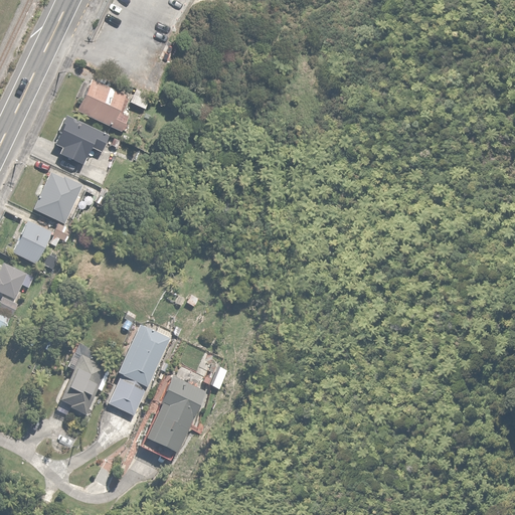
[(180,46),(167,41),(159,58),(173,64),(180,46)]
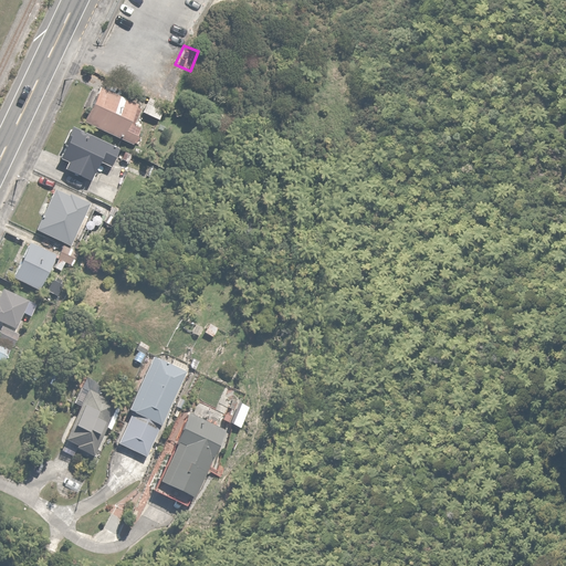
[(139,104),(97,85),(83,122),(134,144),(139,130),(129,126),(139,104)]
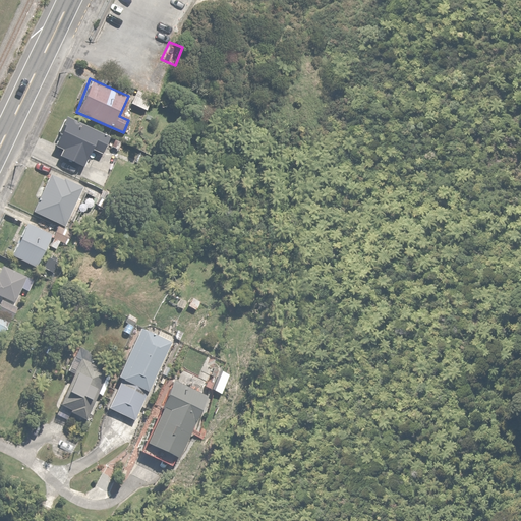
[(136,89),(129,104),(147,112),(154,97),(136,89)]
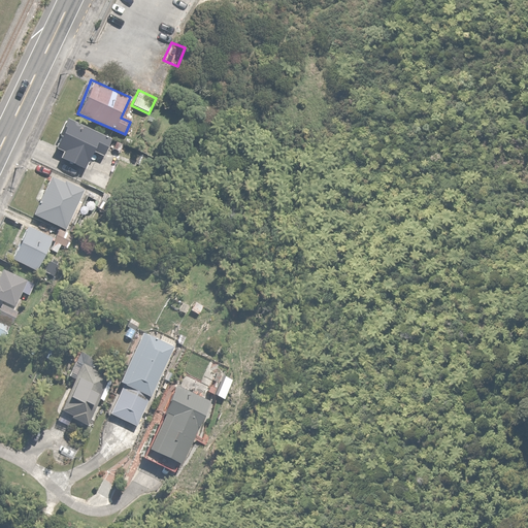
[(110,139),(64,119),(53,147),(60,151),(57,158),(83,168),(90,150),(103,156),(110,139)]
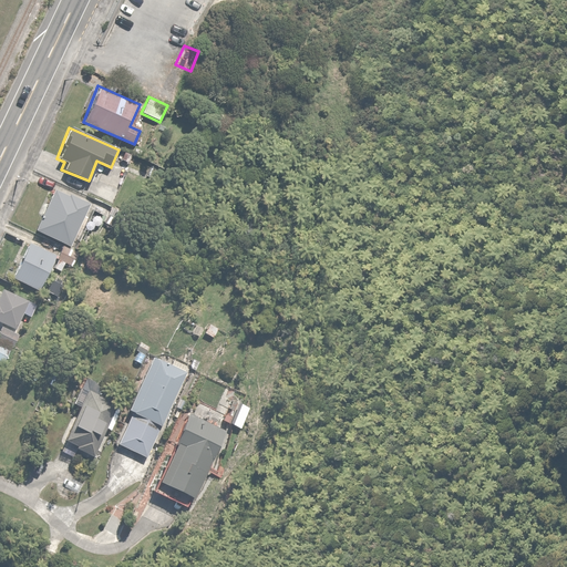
[(33,229),(64,245),(53,268),(61,271),(65,261),(73,266),(81,250),(71,246),(91,205),(54,187),(33,229)]
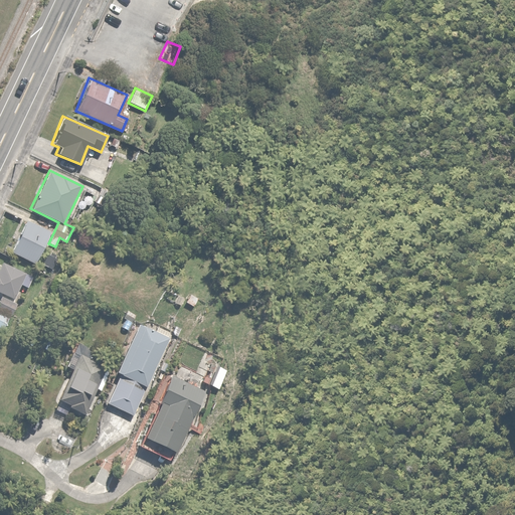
[(51,232),(26,220),(10,252),(35,265),(51,232)]
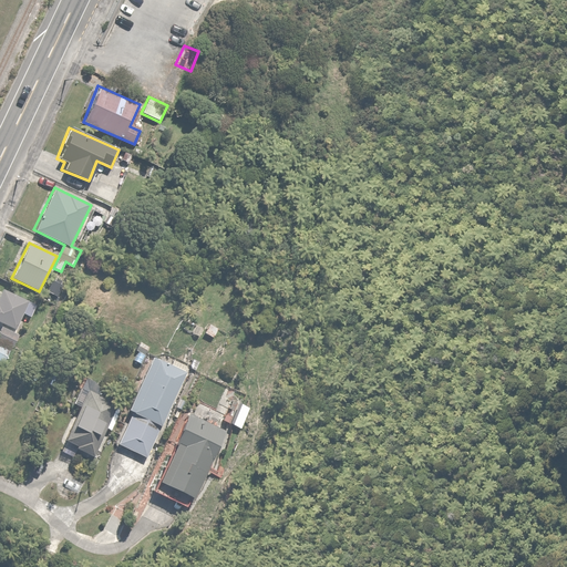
[(0,321),(22,332),(23,328),(28,329),(39,306),(33,303),(1,288),(0,289),(0,321)]
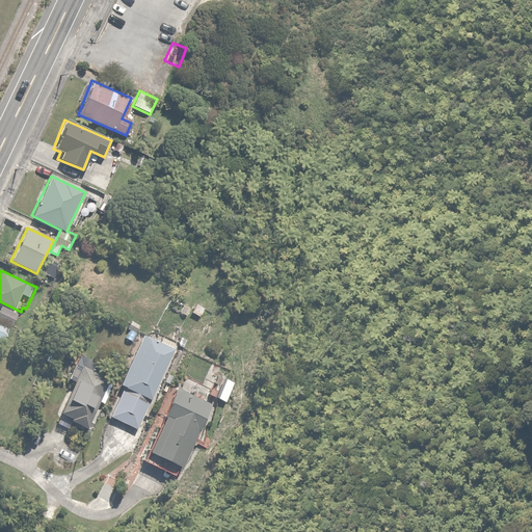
[(0,307),(0,320),(12,327),(19,315),(1,306),(0,307)]
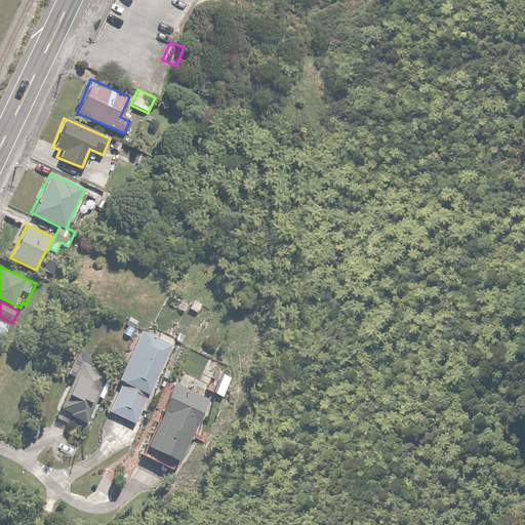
[(12,323),(0,316),(0,336),(3,338),(12,323)]
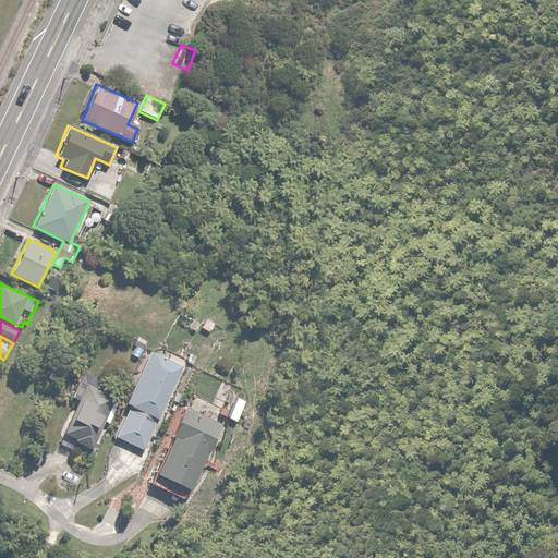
[(157,353),(150,350),(124,404),(129,407),(113,439),(146,455),(191,361),(160,347),(157,353)]
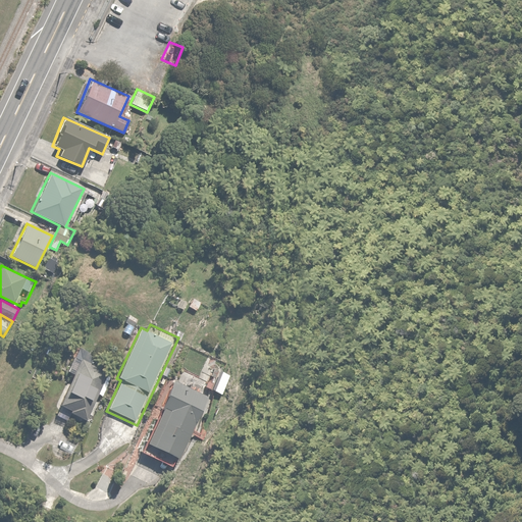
[(73,375),(58,406),(86,419),(97,394),(102,396),(117,365),(89,351),(84,360),(73,355),(65,371),(73,375)]
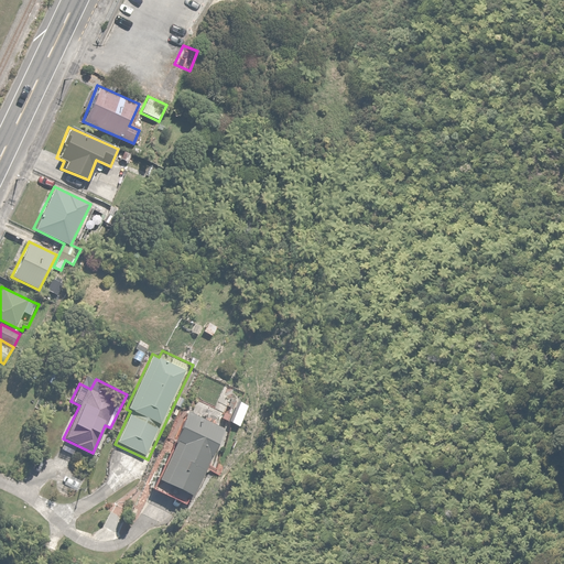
[(220,430),(185,413),(151,491),(185,507),(186,506),(220,430)]
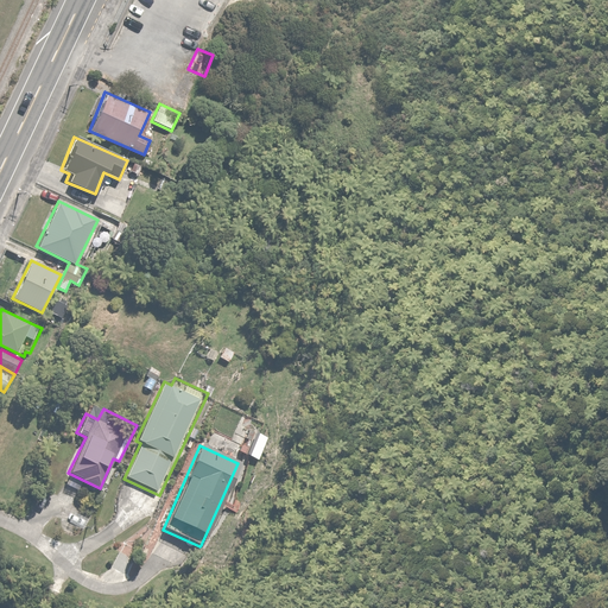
All buildings are outlined.
